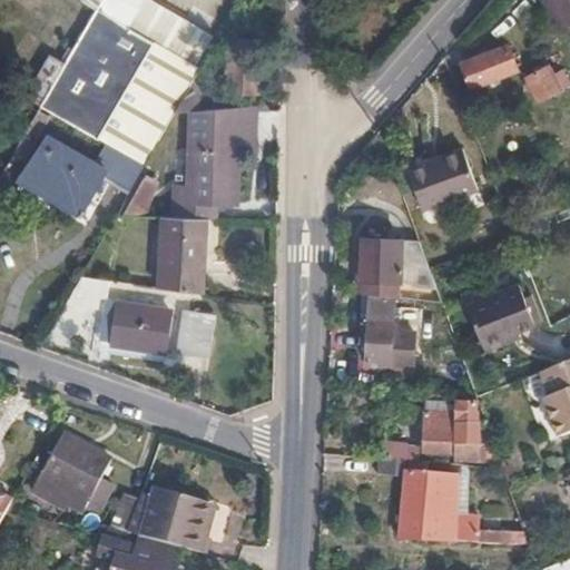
[(197,68),(200,62),(196,59),(209,37),(146,0),(100,0),(97,6),(64,62),(49,55),(37,75),(52,84),(40,104),(107,144),(143,165),(173,110),(197,68)]
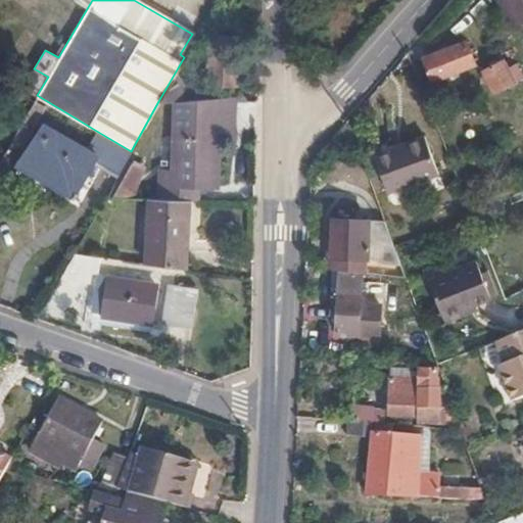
[(522,0),(498,0),(514,29),(522,24),(522,0)]
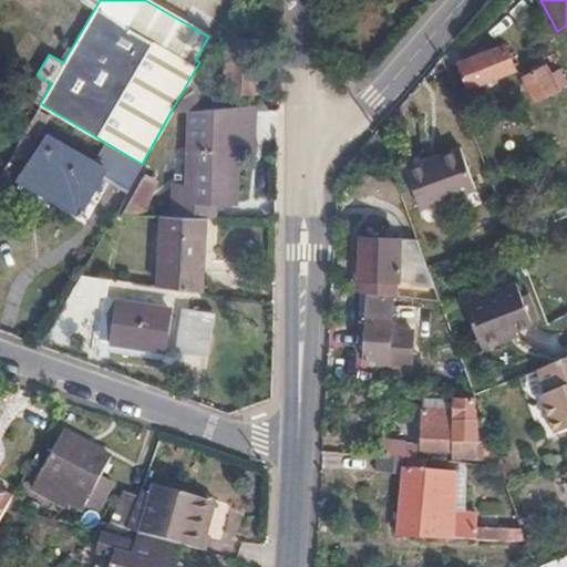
[(514,68),(505,45),(463,63),(471,85),(514,68)]
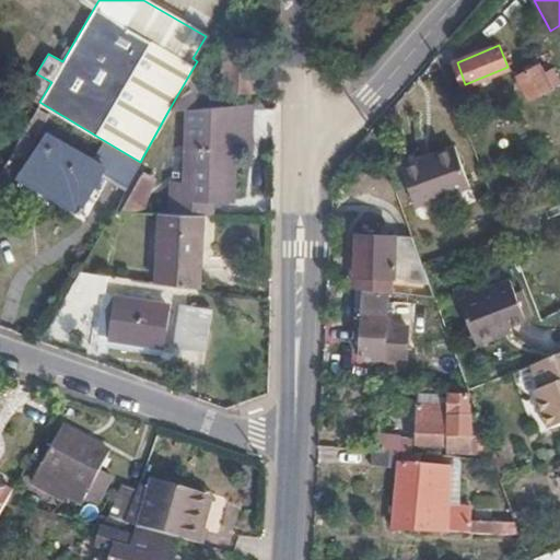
[(550,88),(538,65),(517,76),(531,100),(550,88)]
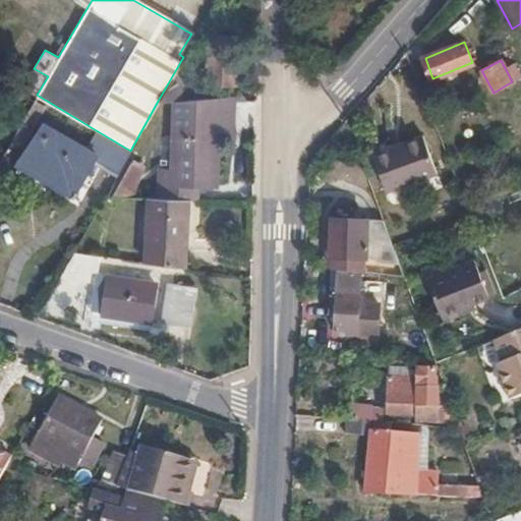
[(175,100),(182,99),(181,84),(180,62),(158,101),(175,100)]
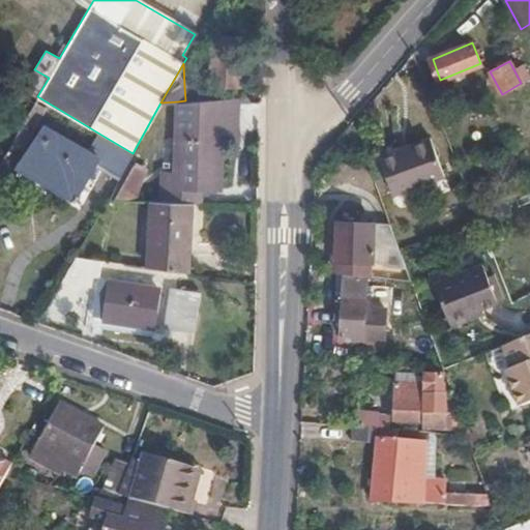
[(185,100),(211,98),(211,83),(184,86),(185,100)]
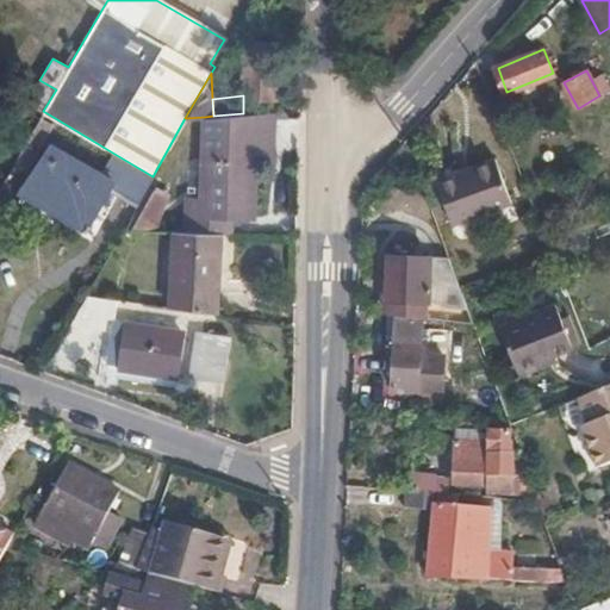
[(271,159),(272,111),(243,113),(213,116),(205,117),(201,195),(194,195),(193,222),(224,225),(225,213),(253,215),(254,157),(271,159)]
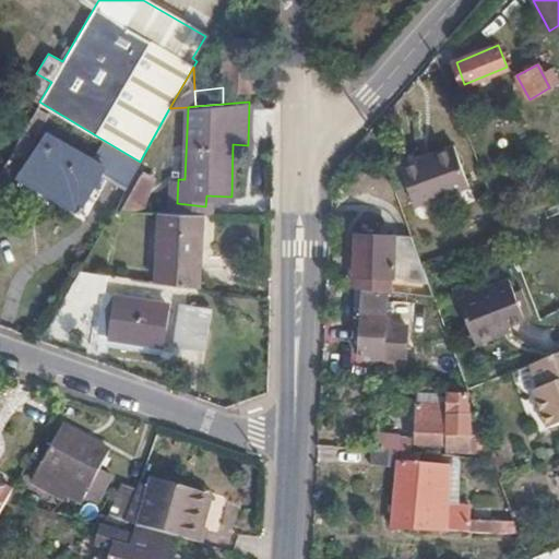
[(26,125),(11,151),(24,158),(40,132),(26,125)]
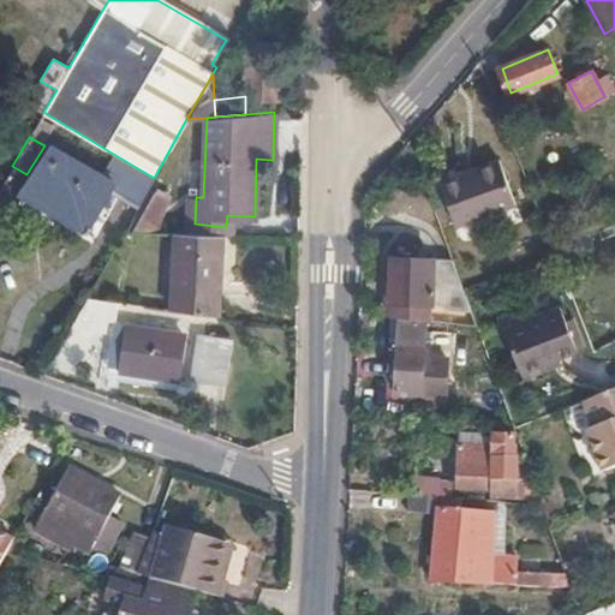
[(87,232),(111,189),(114,183),(103,175),(53,147),(25,195),(87,232)]
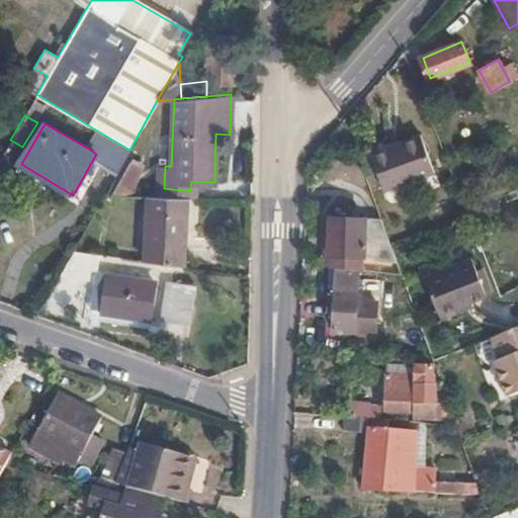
[(93,159),(116,172),(130,150),(97,131),(87,148),(96,154),(93,159)]
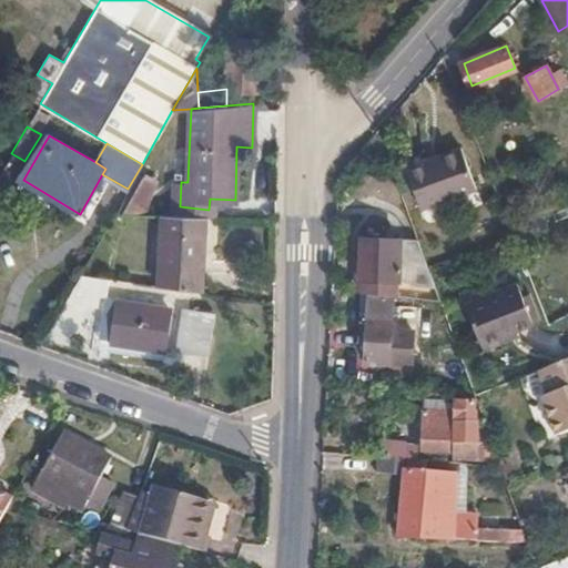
[(482,193),(465,152),(430,165),(432,169),(414,176),(428,213),(482,193)]
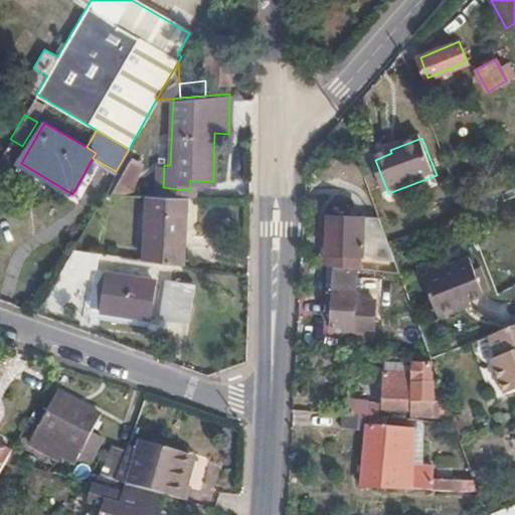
[(133,154),(113,188),(127,189),(144,160),(133,154)]
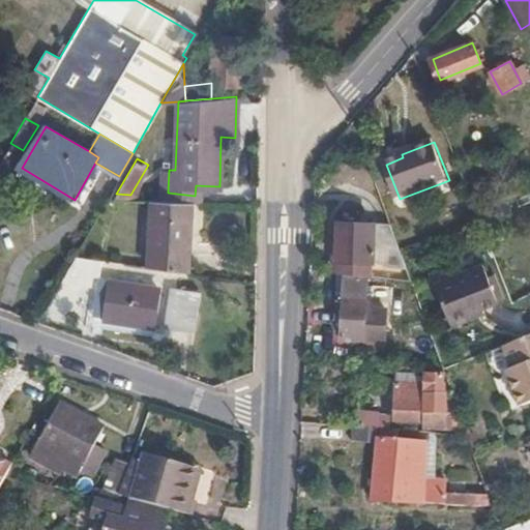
[(192,200),(195,200),(195,196),(168,193),(169,170),(162,169),(160,197),(192,200)]
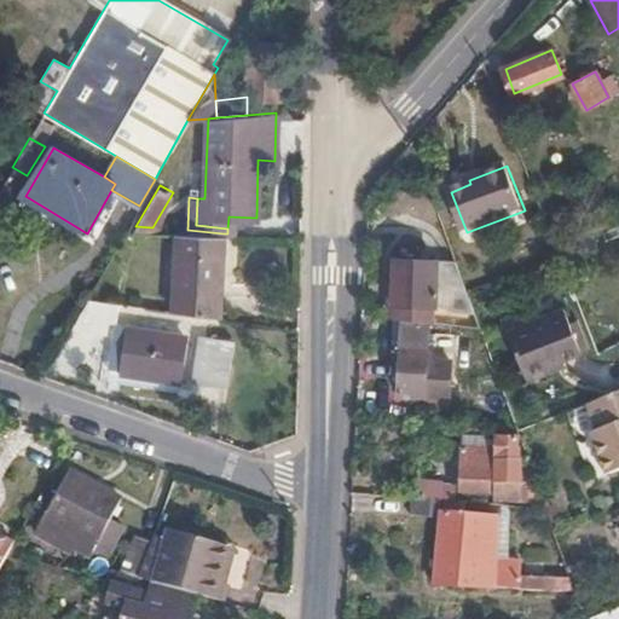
[(171,306),(220,317),(224,233),(187,230),(173,229),(171,306)]
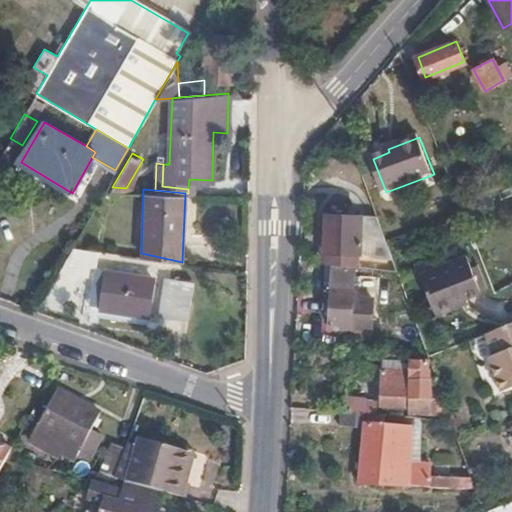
[(398,269),(389,244),(380,217),(326,214),(324,251),(327,251),(325,263),(332,264),(350,265),(350,251),(376,253),(376,259),(372,259),(371,267),(398,269)]
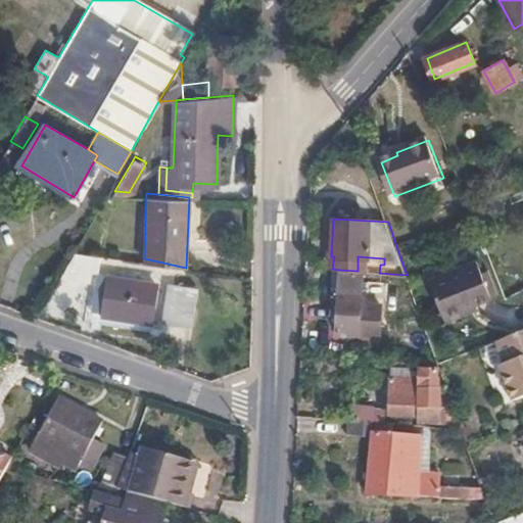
[(77,246),(68,259),(101,267),(104,251),(77,246)]
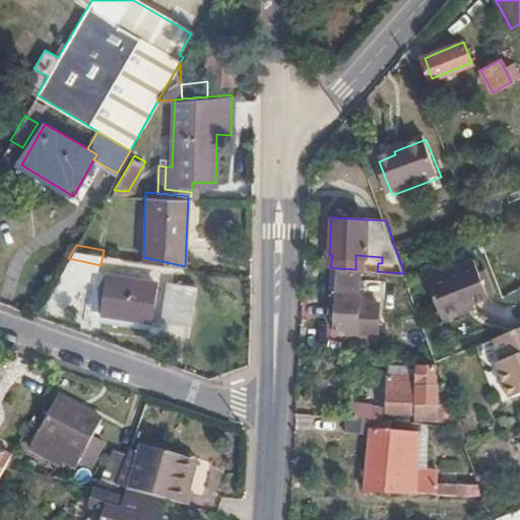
[(489,298),(472,258),(425,277),(440,316),(489,298)]
